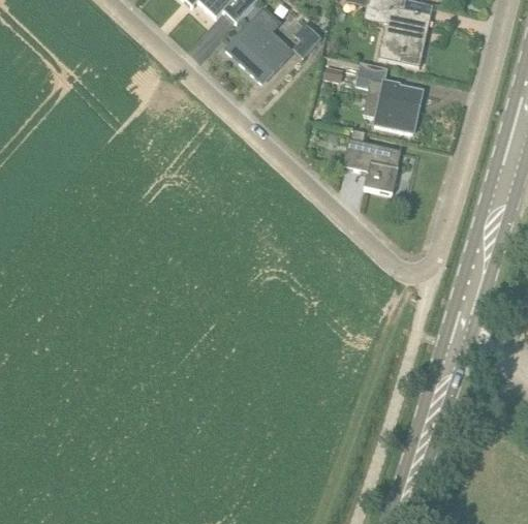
[(198,0),(217,17),(223,8),(238,21),(256,0),(198,0)]
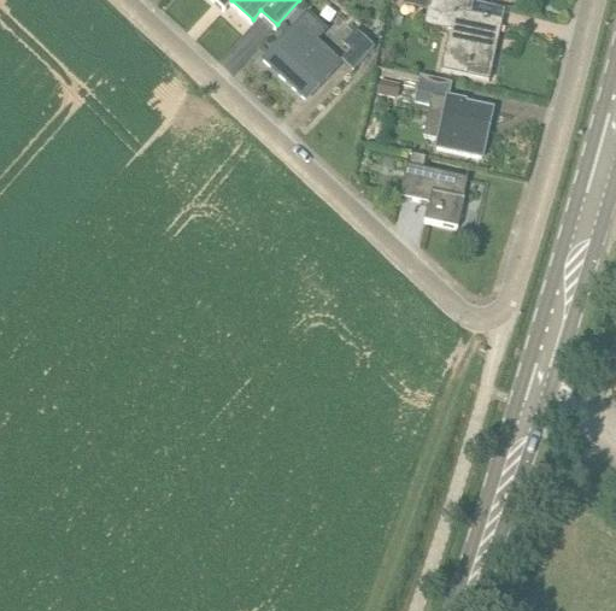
[(503,17),(471,11),(474,0),(429,0),(428,6),(451,11),(447,27),(451,27),(443,66),(490,76),(503,17)]
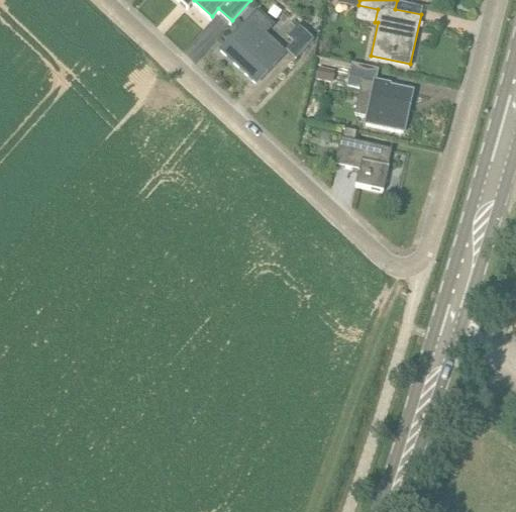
[(256,80),(286,48),(268,30),(275,21),(259,7),(221,46),(256,80)]
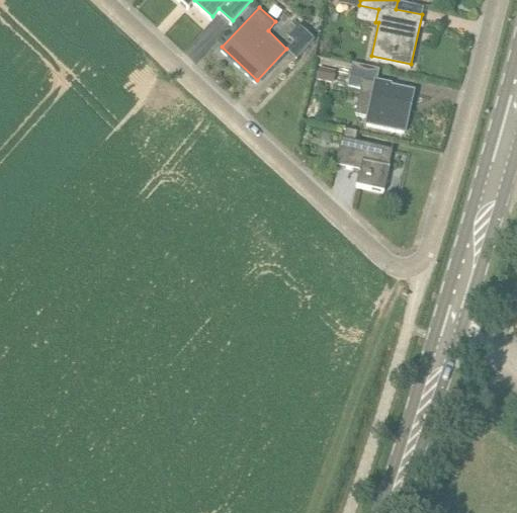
[(295,39),(286,49),(296,56),(315,36),(298,21),(288,32),(295,39)]
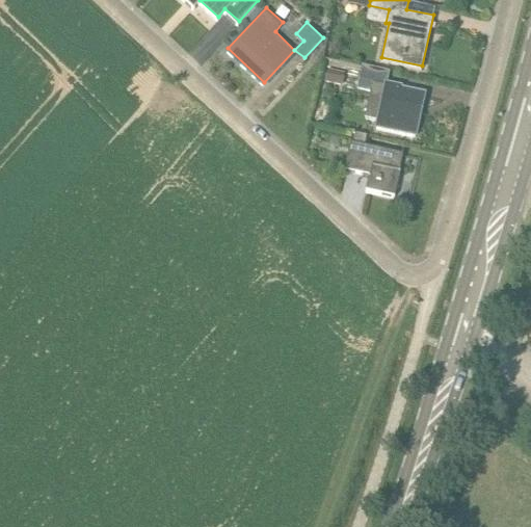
[(425,91),(387,83),(390,68),(363,61),(356,86),(371,88),(366,114),(377,116),(376,117),(390,121),(389,127),(416,132),(425,91)]
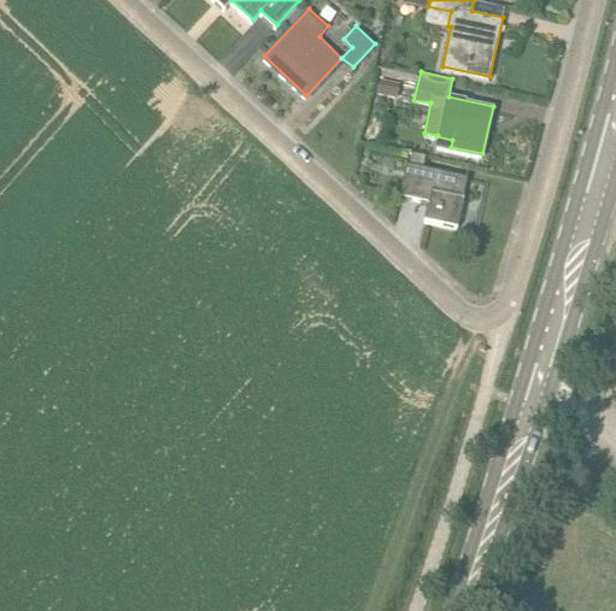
[(377,88),(397,93),(400,80),(381,75),(377,88)]
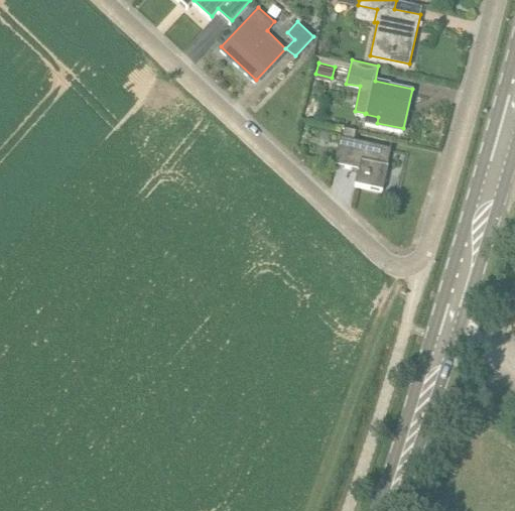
[(391,146),(354,138),(357,127),(344,124),(341,136),(340,135),(335,161),(359,166),(355,181),(383,187),(388,163),(388,162),(391,146)]
